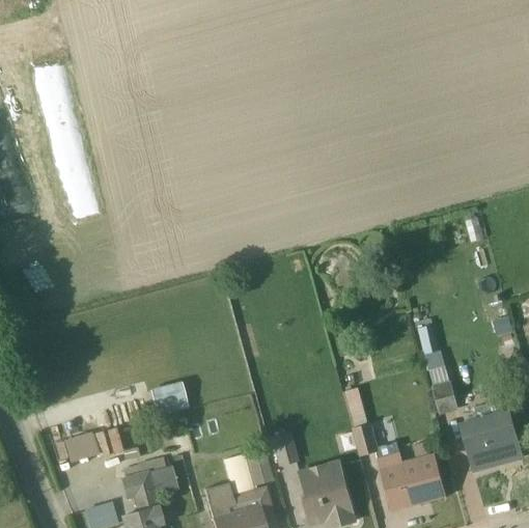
[(440,414),(458,408),(450,379),(449,379),(445,364),(429,369),(433,384),(432,384),(440,414)]
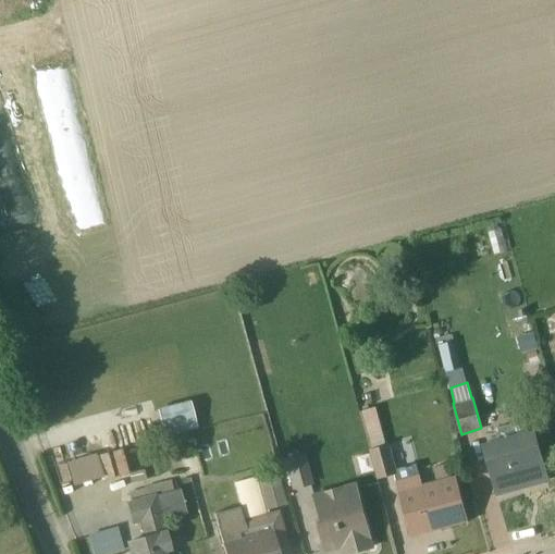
[(197,428),(190,399),(158,407),(164,435),(197,428)]
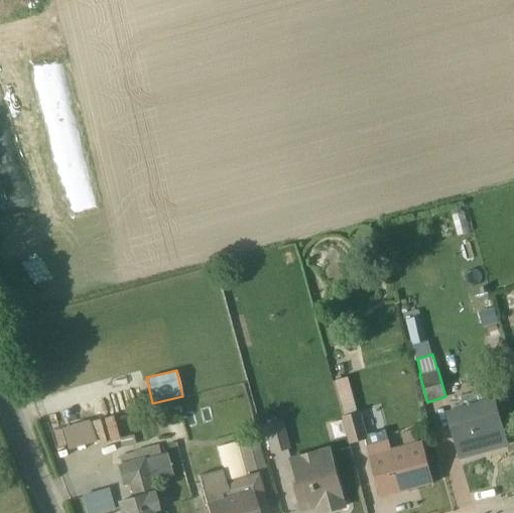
[(365,438),(381,495),(433,481),(424,445),(424,444),(422,439),(392,446),(386,428),(368,432),(361,410),(358,410),(348,376),(335,380),(351,442),(365,438)]
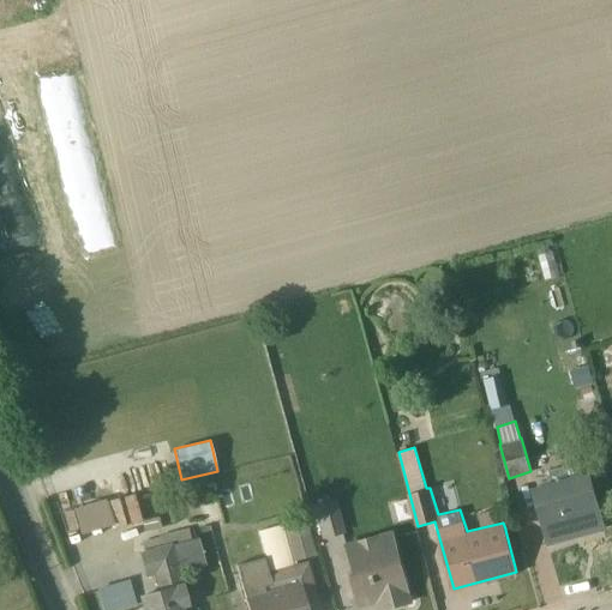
[(534,485),(549,542),(604,526),(588,471),(570,476),(567,465),(551,470),(553,481),(534,485)]
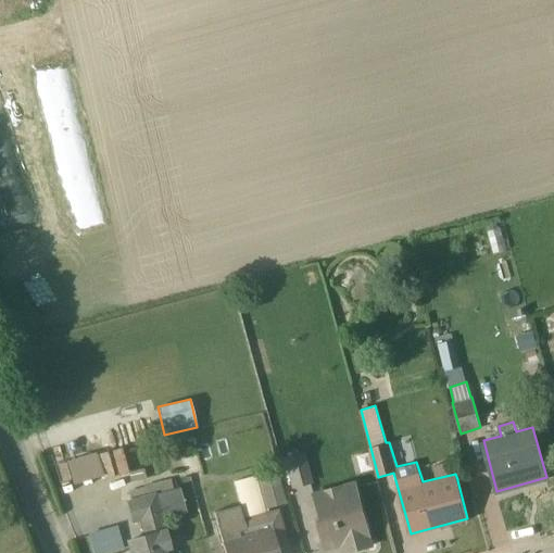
[(96,452),(66,462),(74,484),(103,475),(104,478),(114,475),(106,451),(97,454),(96,452)]
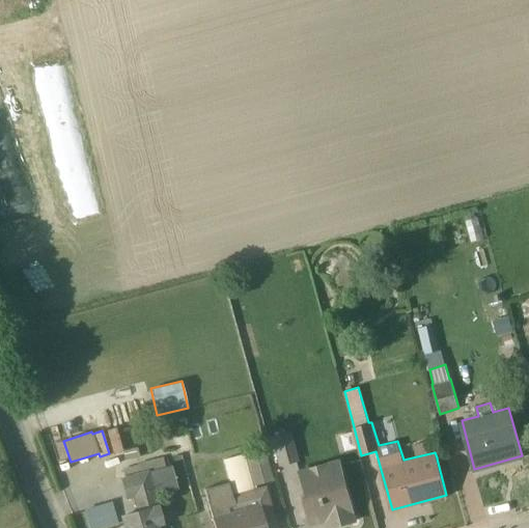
[(290,432),(270,437),(278,465),(298,460),(290,432)]
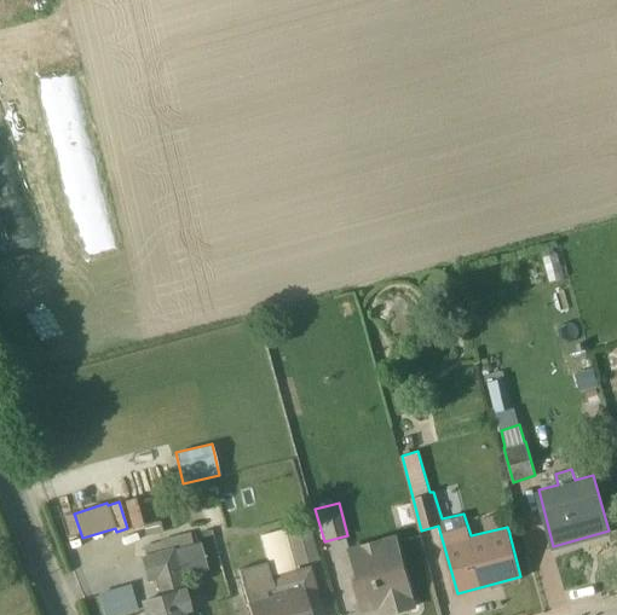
[(134,506),(128,509),(137,539),(153,535),(149,522),(140,524),(134,506)]
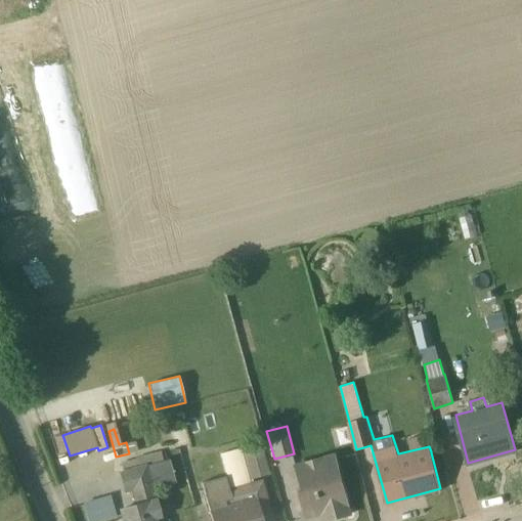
[(252,478),(269,472),(263,447),(244,452),(243,454),(241,447),(221,453),(230,487),(235,486),(236,488),(229,490),(225,475),(202,482),(212,520),(273,520),(263,479),(262,478),(253,481),(252,478)]
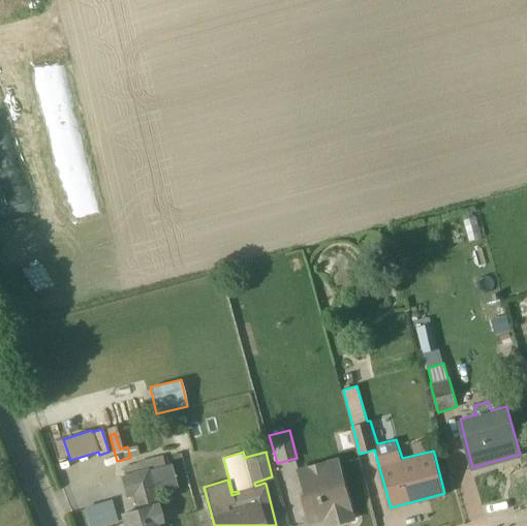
[(122,515),(124,525),(155,525),(155,524),(163,522),(155,493),(178,486),(171,463),(166,464),(162,455),(137,461),(137,462),(122,467),(123,473),(120,474),(125,497),(133,495),(137,509),(122,515)]
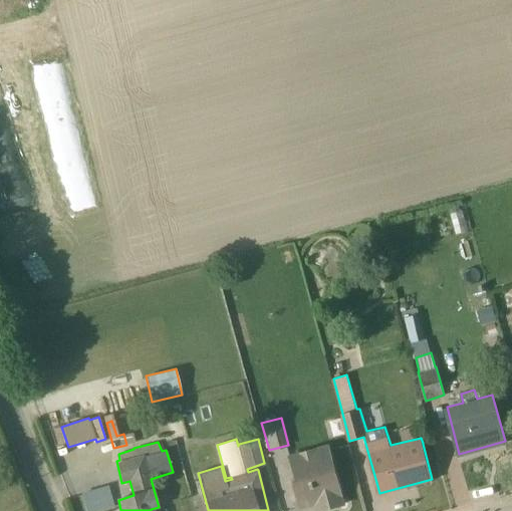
[(327,444),(287,454),(301,505),(316,501),(319,509),(343,502),(327,444)]
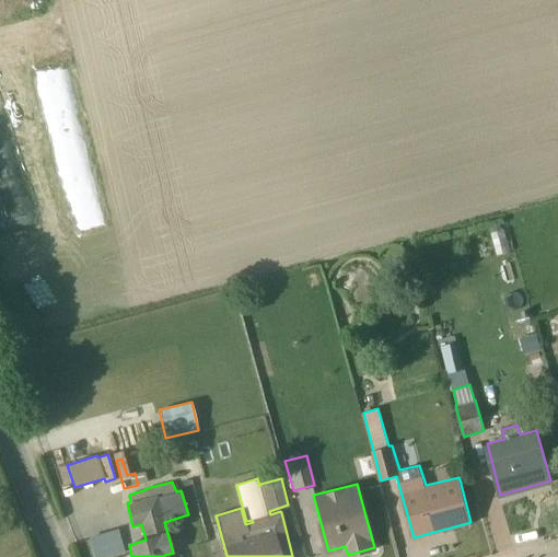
[(105,556),(124,553),(117,530),(88,536),(93,556),(105,556)]
